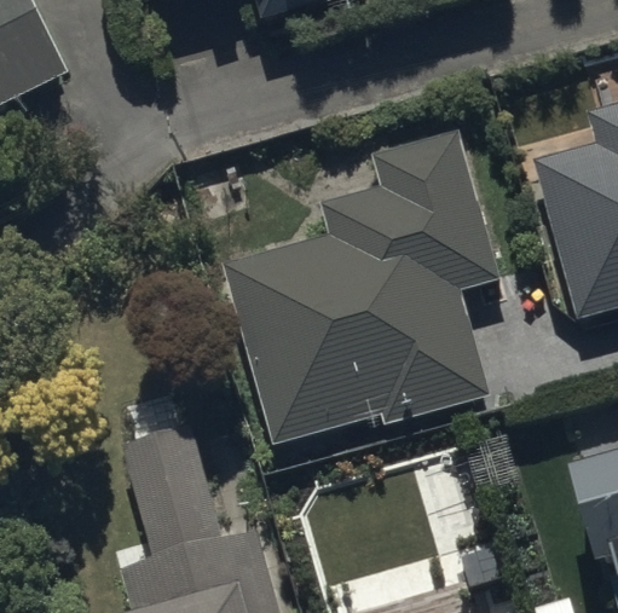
[(0,107),(69,74),(34,0),(0,0),(0,107)]
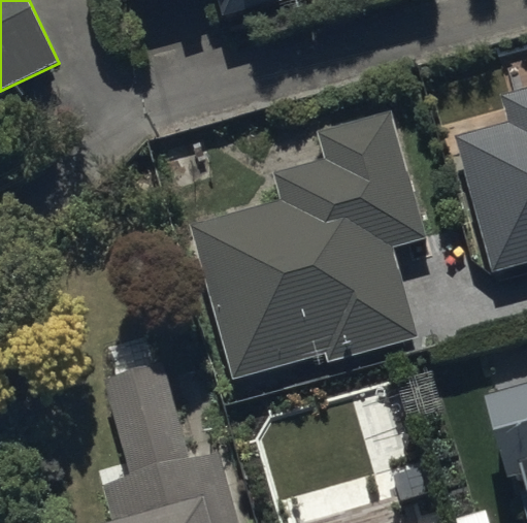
[(216,0),(221,15),(276,0),(216,0)]
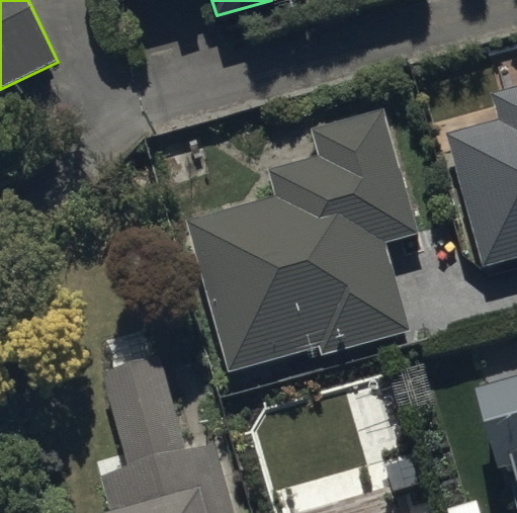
[(500,120),(444,136),(483,270),(516,259),(516,87),(492,94),(500,120)]
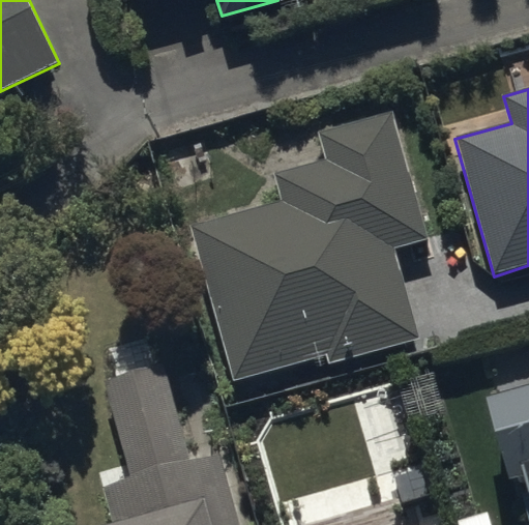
[(281,201),(189,227),(233,381),(326,355),(329,363),(419,338),(394,249),(429,239),(393,112),(319,133),(326,159),(273,174),(281,201)]
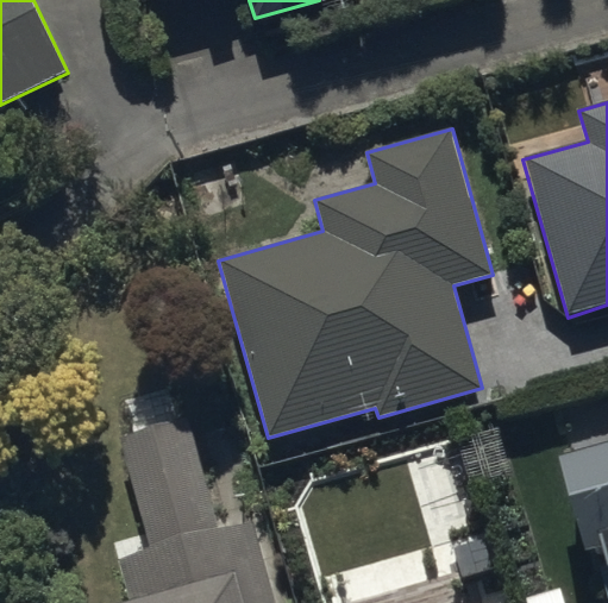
[(129,595),(112,600),(112,602),(275,602),(251,520),(220,528),(190,424),(121,443),(150,546),(118,556),(129,595)]
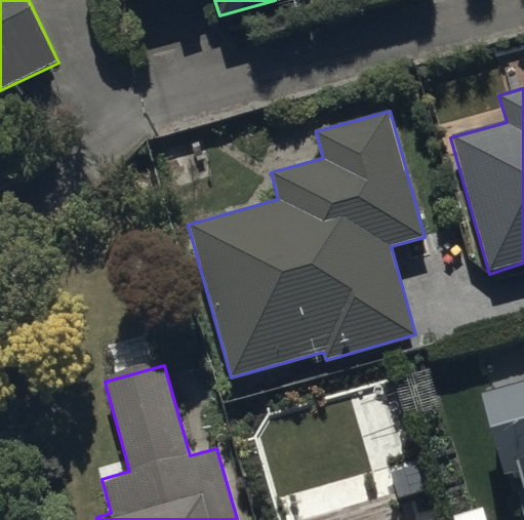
[(523,372),(484,385),(522,519),(523,519),(523,372)]
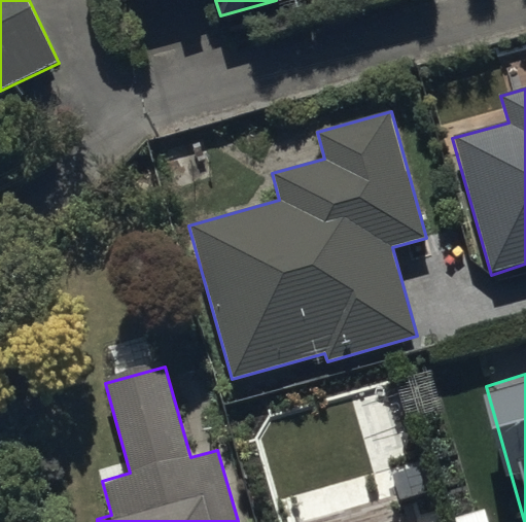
All buildings are outlined.
